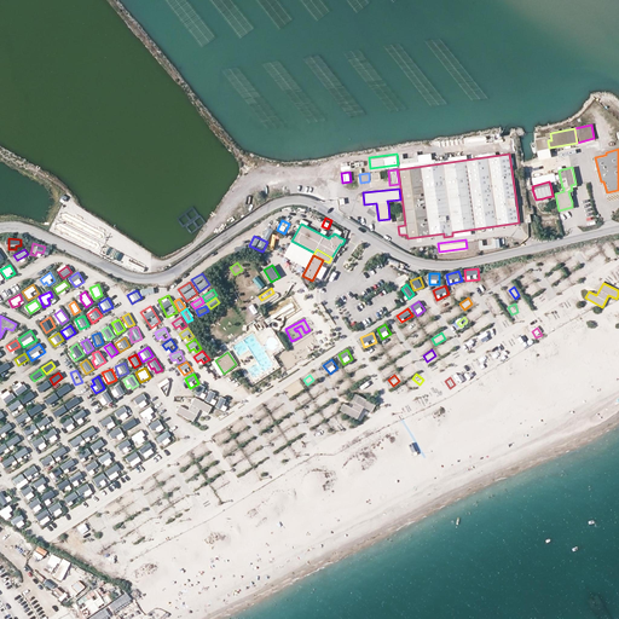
[(41,392),(51,386),(47,380),(38,387),(41,392)]
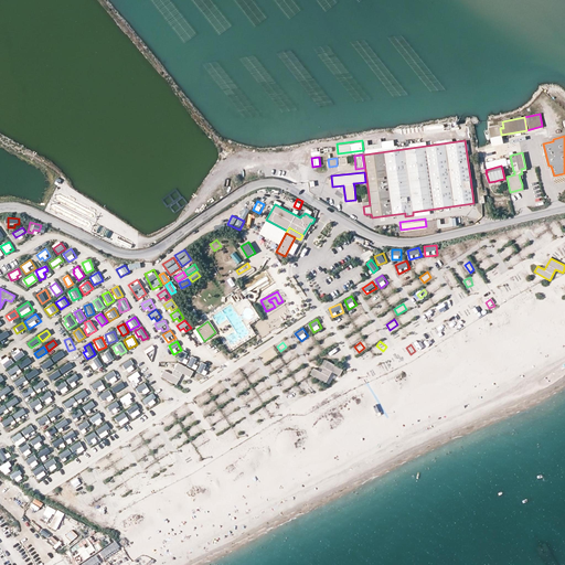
[(311,358),(320,353),(317,347),(308,352),(311,358)]
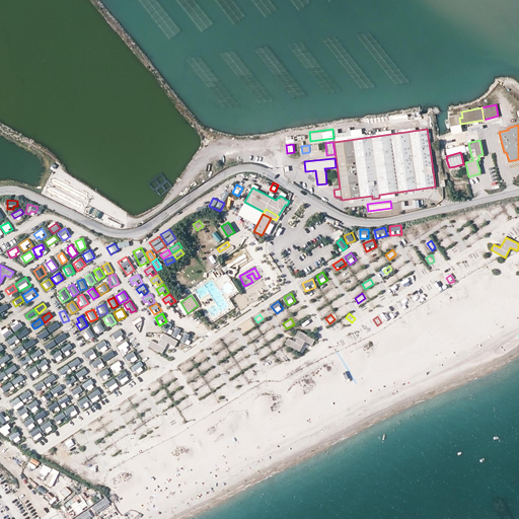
[(15,331),(22,327),(17,319),(10,323),(15,331)]
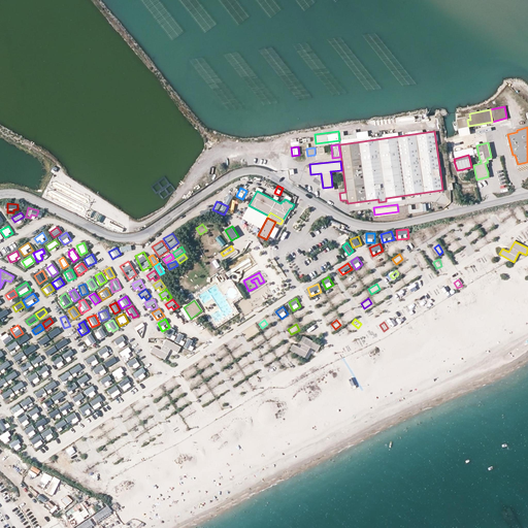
[(48,334),(53,338),(60,333),(57,328),(48,334)]
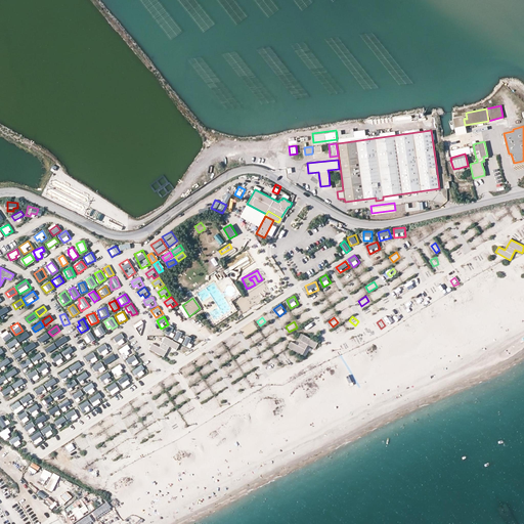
[(94,331),(98,337),(105,333),(101,325),(94,331)]
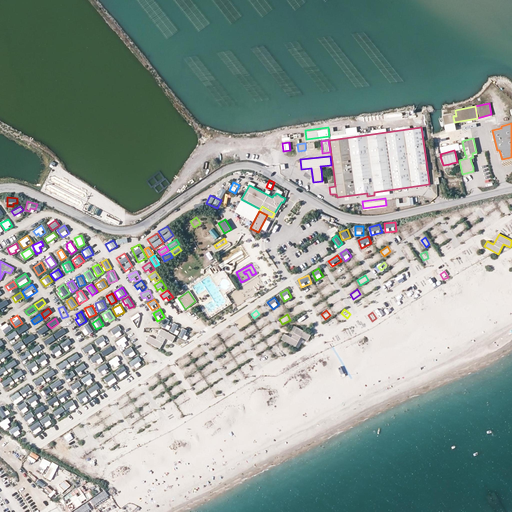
[(164,319),(162,326),(170,329),(173,322),(164,319)]
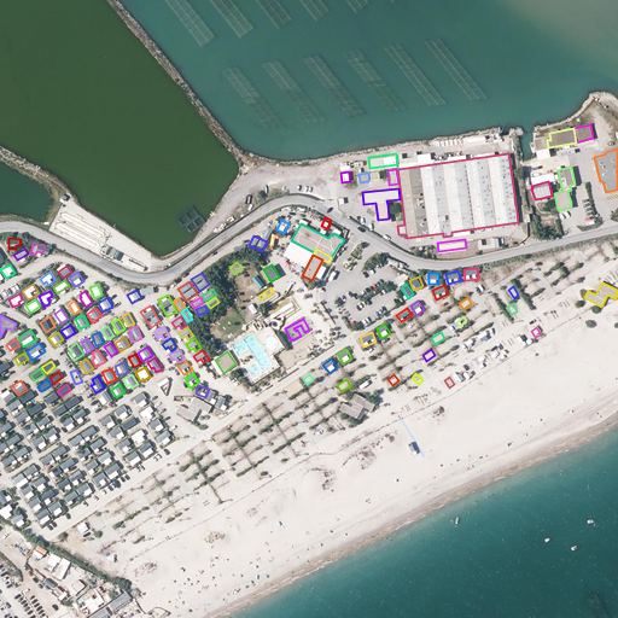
[(313,395),(320,390),(318,385),(310,390),(313,395)]
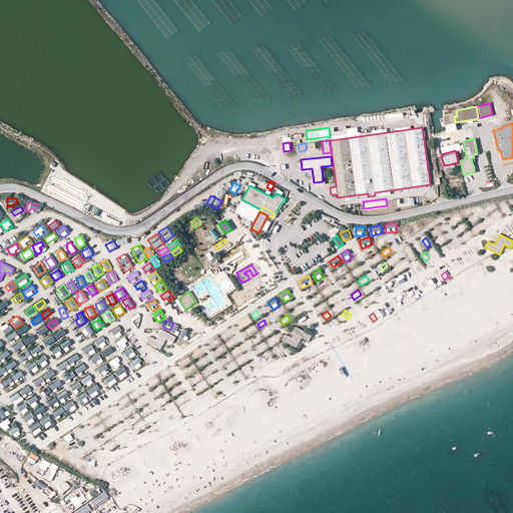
[(5,335),(11,332),(7,324),(1,327),(5,335)]
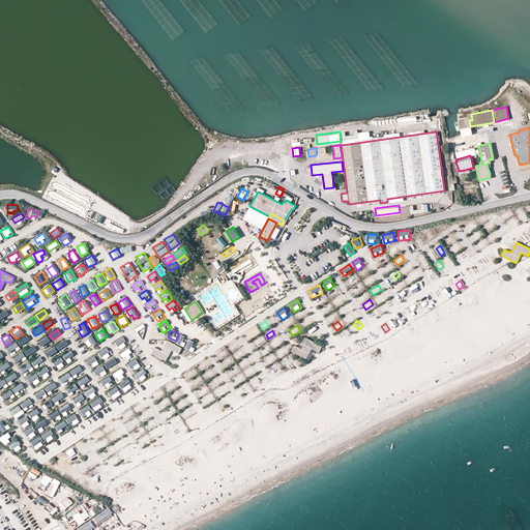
[(21,346),(29,341),(26,335),(18,341),(21,346)]
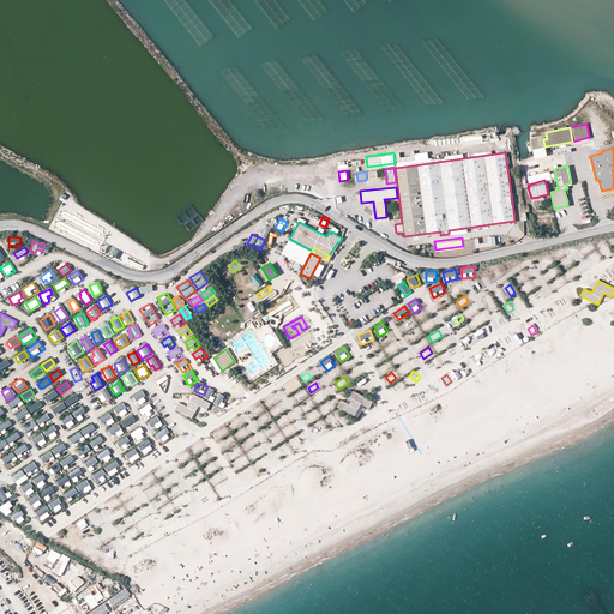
[(107,389),(97,393),(102,403),(112,397),(107,389)]
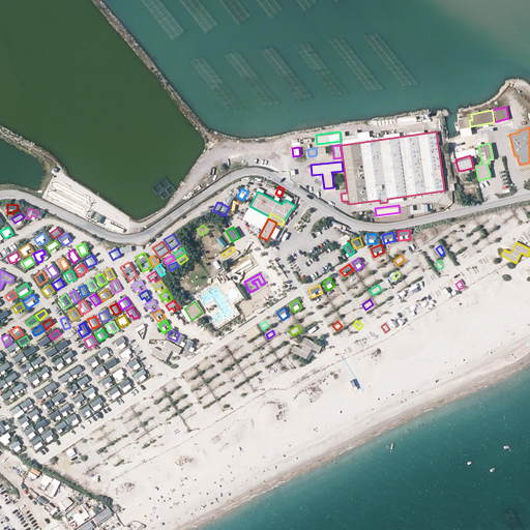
[(176,342),(184,346),(188,340),(180,335),(176,342)]
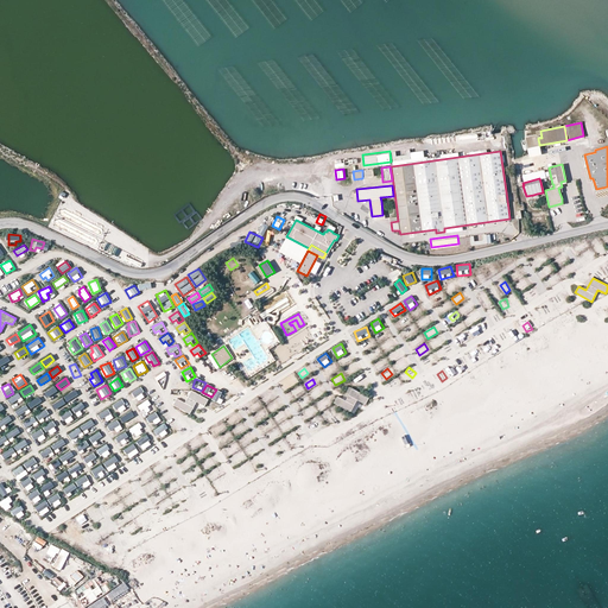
[(54,386),(44,392),(48,398),(57,392),(54,386)]
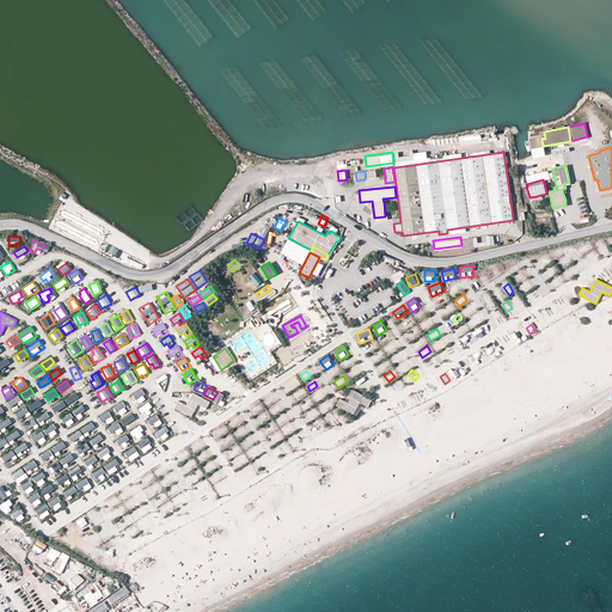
[(300,398),(307,393),(304,389),(297,393),(300,398)]
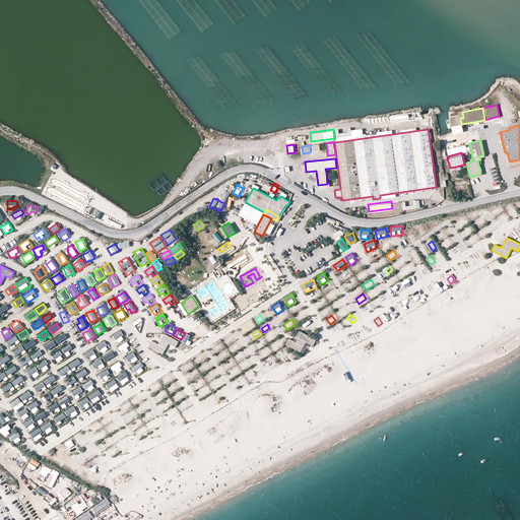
[(125,339),(120,331),(113,335),(118,343),(125,339)]
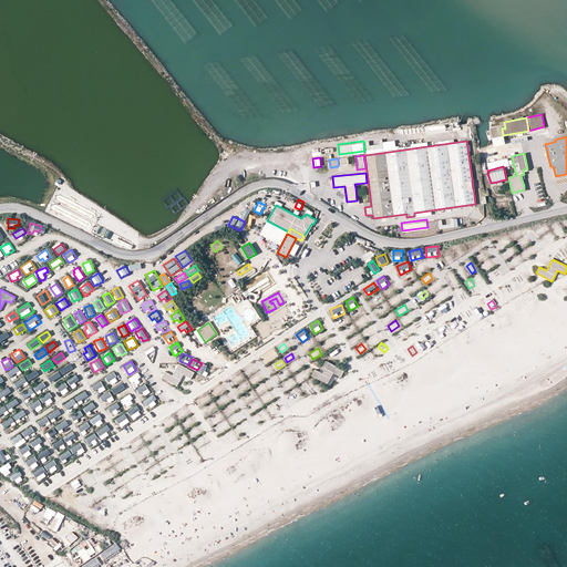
[(294,371),(300,367),(297,362),(290,367),(294,371)]
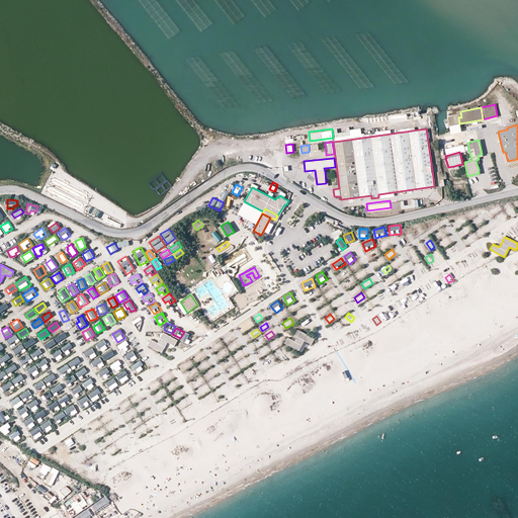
[(315,339),(300,331),(294,341),(287,337),(284,343),(298,351),(305,341),(312,344),(315,339)]
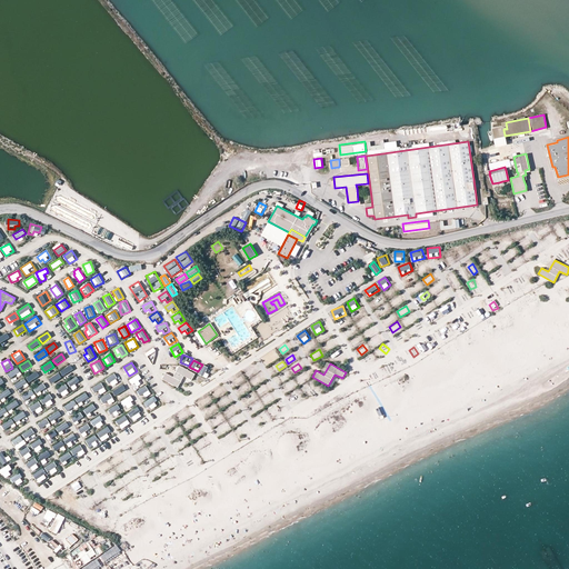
[(69,366),(60,371),(63,377),(72,370),(69,366)]
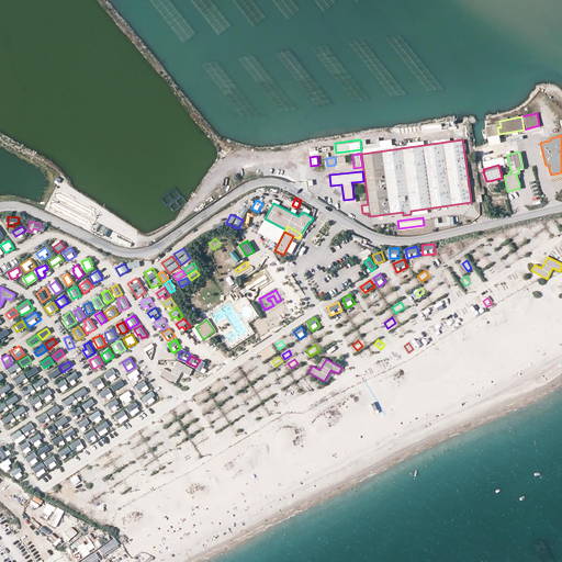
[(159,374),(175,382),(181,371),(189,375),(192,369),(177,361),(170,372),(163,369),(159,374)]
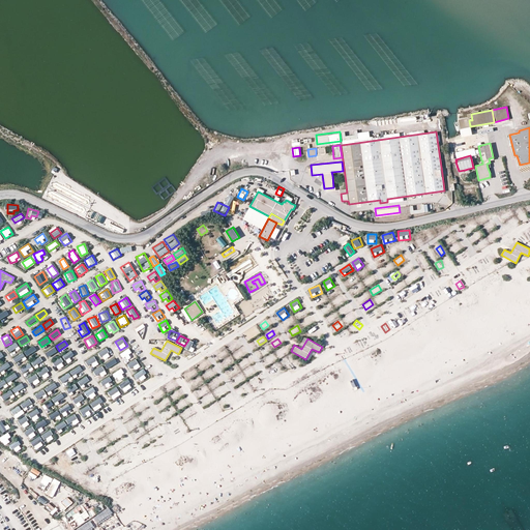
[(194,352),(197,344),(188,341),(185,348),(194,352)]
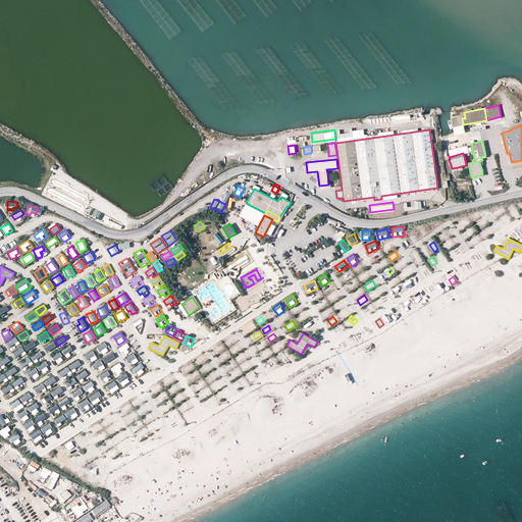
[(10,349),(19,343),(15,337),(6,344),(10,349)]
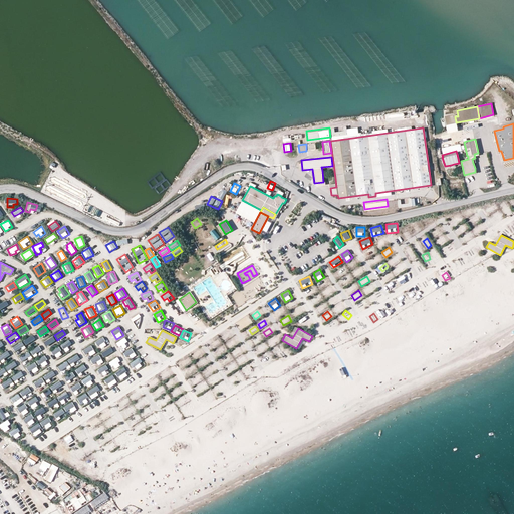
[(222,335),(225,340),(231,336),(228,332),(222,335)]
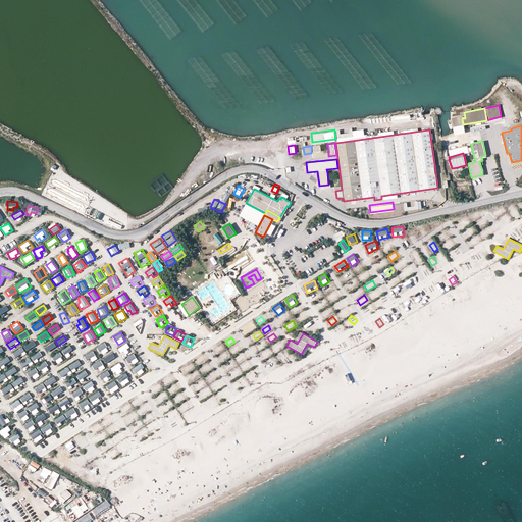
[(23,346),(27,351),(35,346),(33,341),(23,346)]
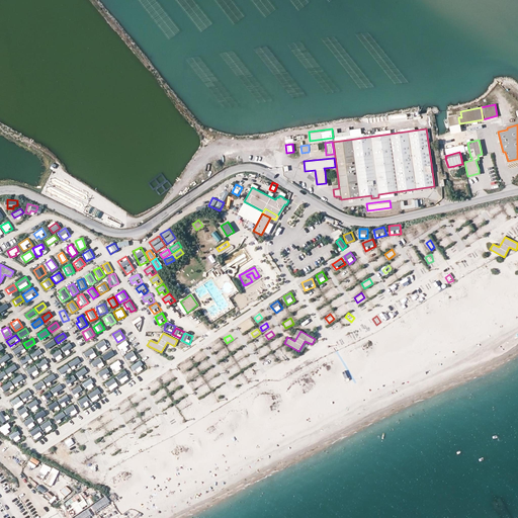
[(54,339),(45,343),(48,348),(56,344),(54,339)]
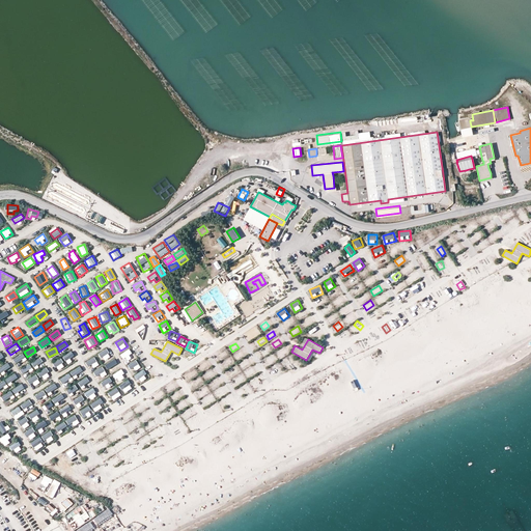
[(104,361),(111,357),(107,348),(99,353),(104,361)]
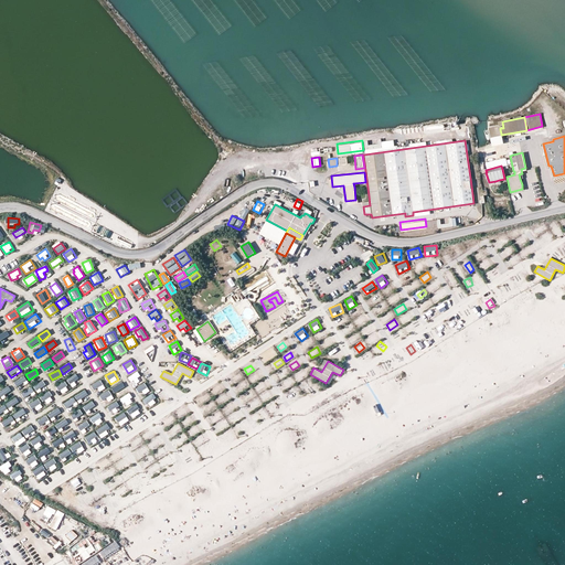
[(128,377),(131,382),(140,376),(138,371),(128,377)]
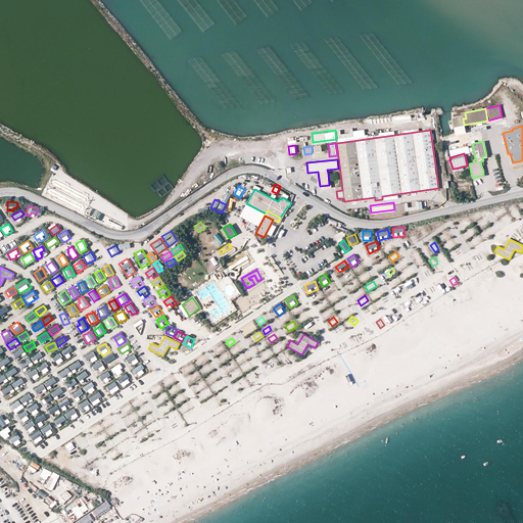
[(217,347),(220,351),(226,348),(223,343),(217,347)]
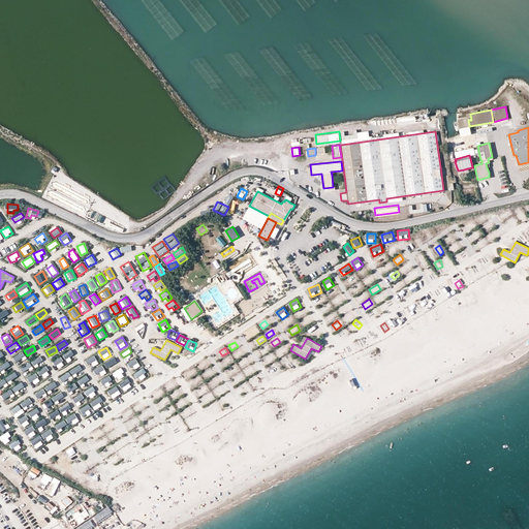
[(284,347),(277,351),(279,355),(287,351),(284,347)]
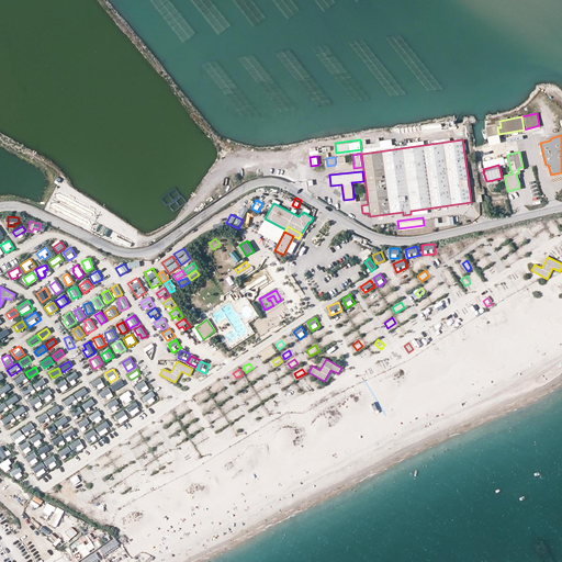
[(257,370),(248,375),(251,380),(260,374),(257,370)]
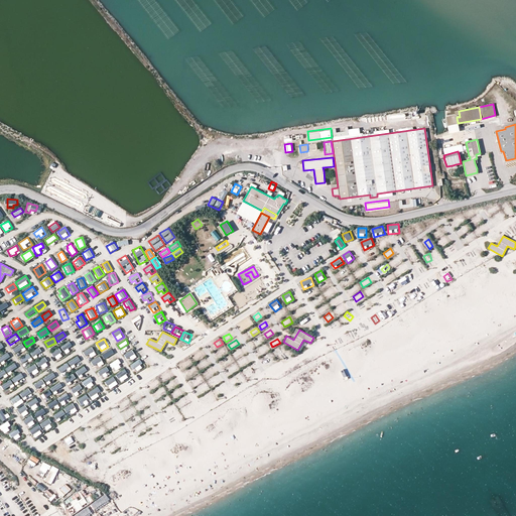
[(16,355),(25,349),(22,343),(12,350),(16,355)]
